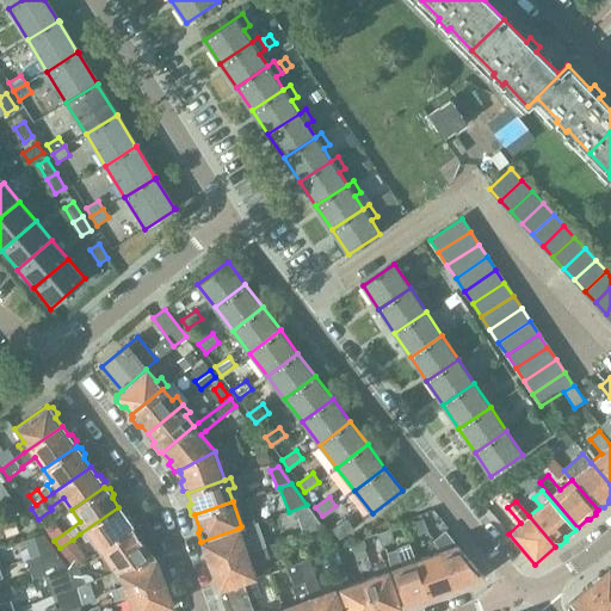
[(91,537),(100,550),(133,528),(131,525),(133,522),(129,516),(124,516),(118,507),(80,534),(86,541),(91,537)]
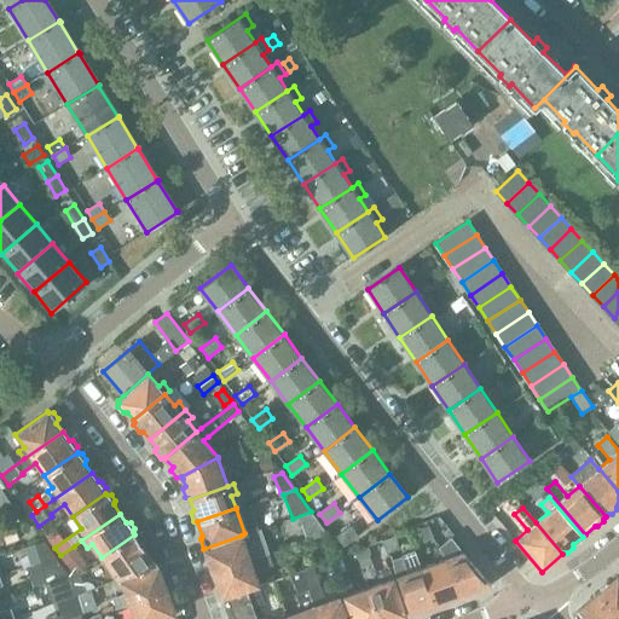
[(313,515),(301,520),(307,539),(325,533),(313,515)]
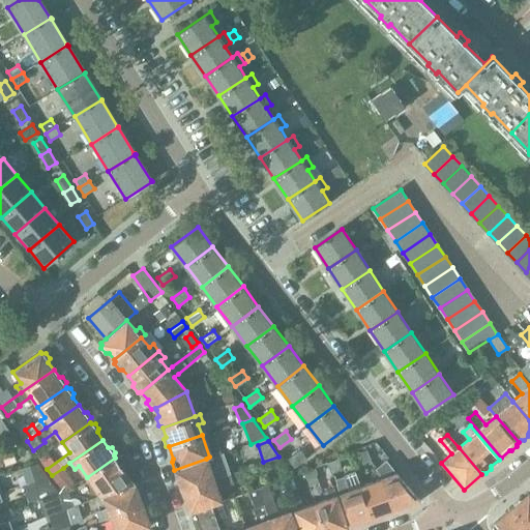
[(288,460),(293,467),(305,459),(300,450),(288,460)]
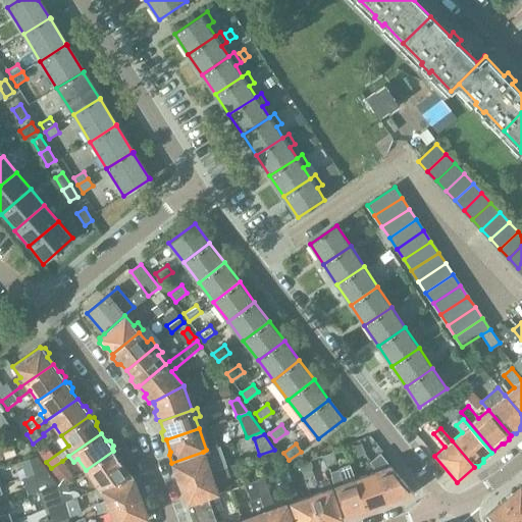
[(363,454),(360,445),(354,447),(357,456),(363,454)]
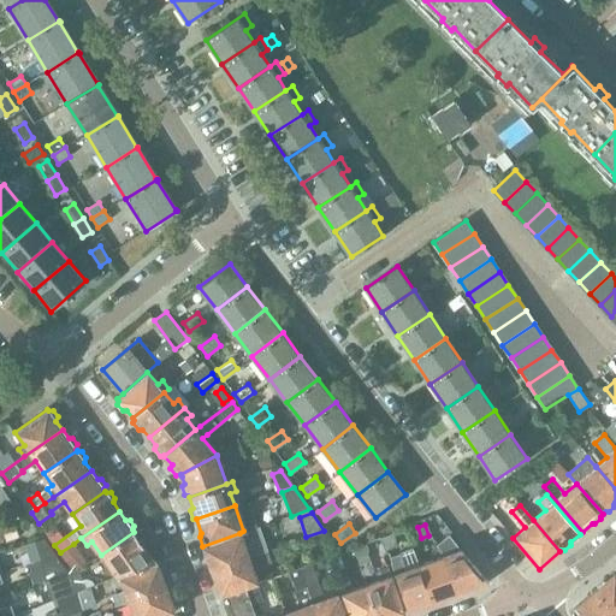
[(117,576),(120,575),(155,563),(143,545),(144,542),(141,534),(136,535),(134,532),(101,555),(117,576)]
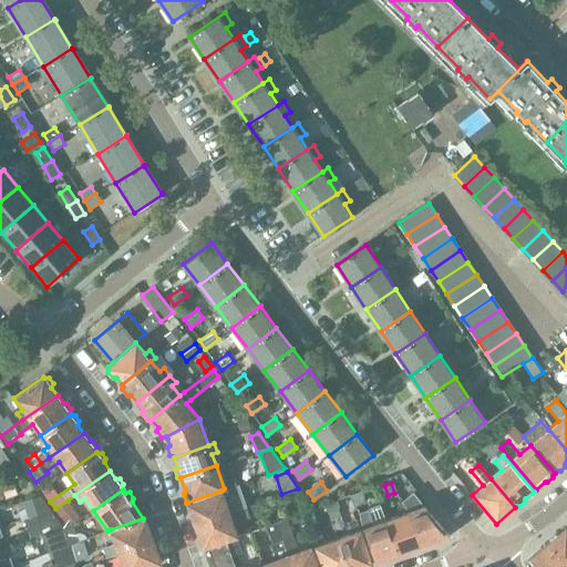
[(392,502),(398,512),(422,500),(418,490),(392,502)]
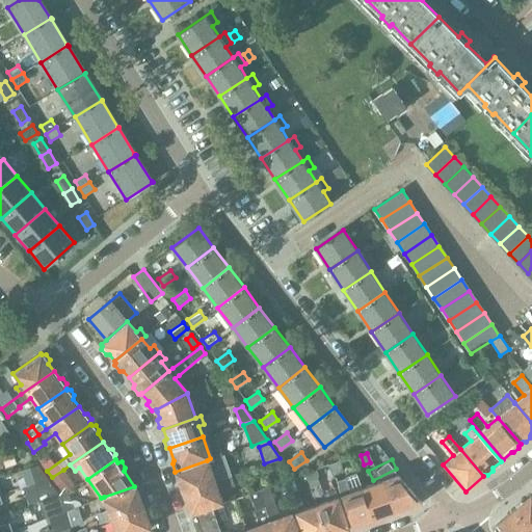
[(175,472),(183,494),(214,482),(207,460),(175,472)]
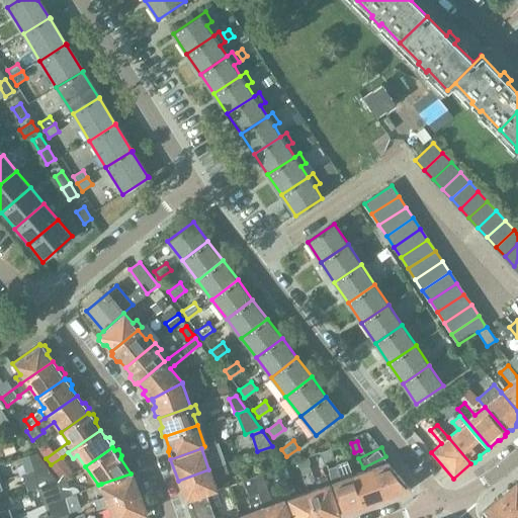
[(334,458),(330,448),(322,452),(325,462),(334,458)]
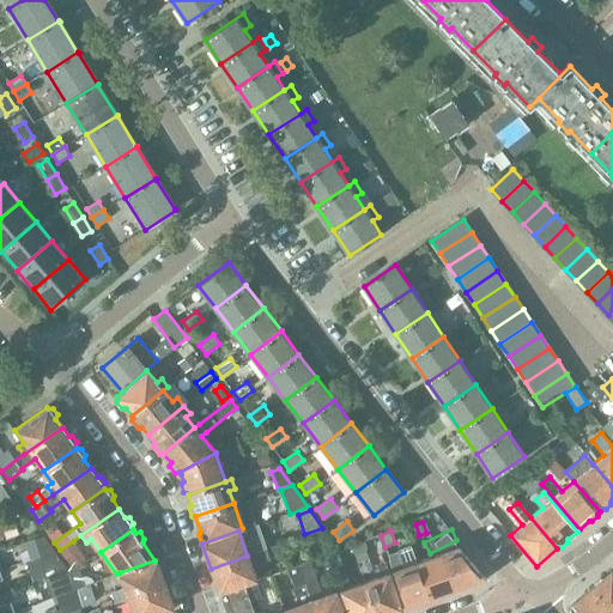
[(35,540),(41,557),(52,552),(48,542),(44,536),(35,540)]
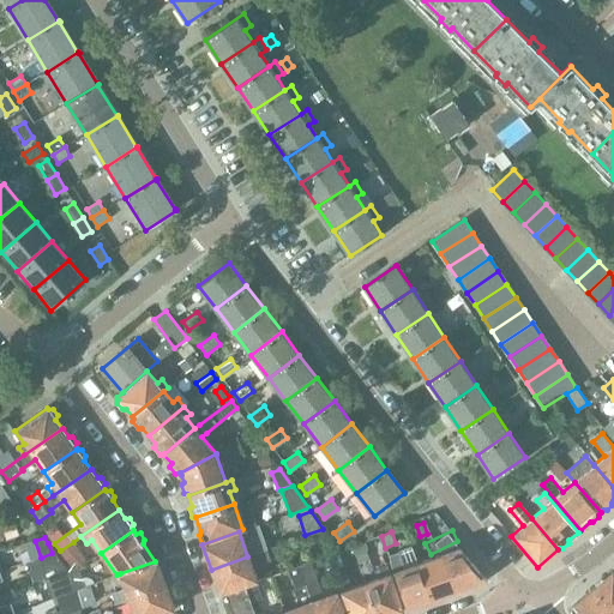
[(80,552),(73,542),(60,551),(60,552),(61,552),(67,561),(80,552)]
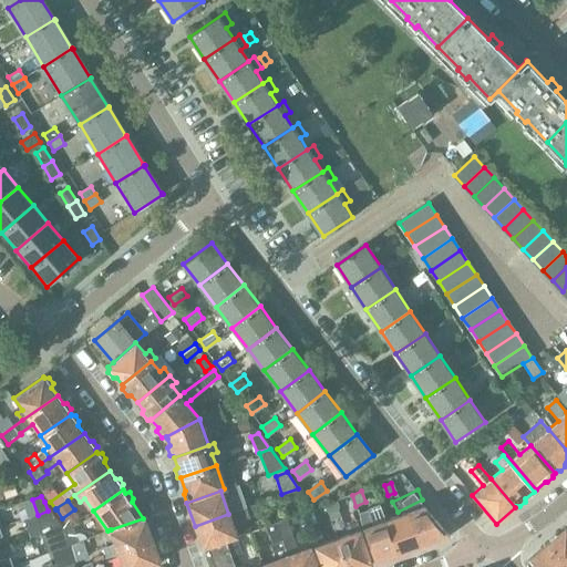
[(326,506),(329,515),(339,511),(336,502),(326,506)]
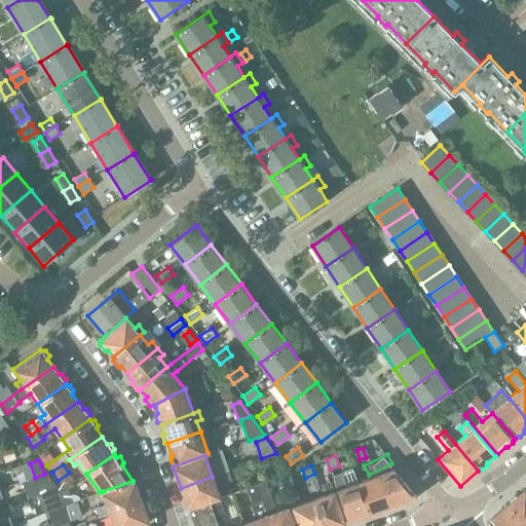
[(392,470),(379,475),(390,508),(417,497),(392,470)]
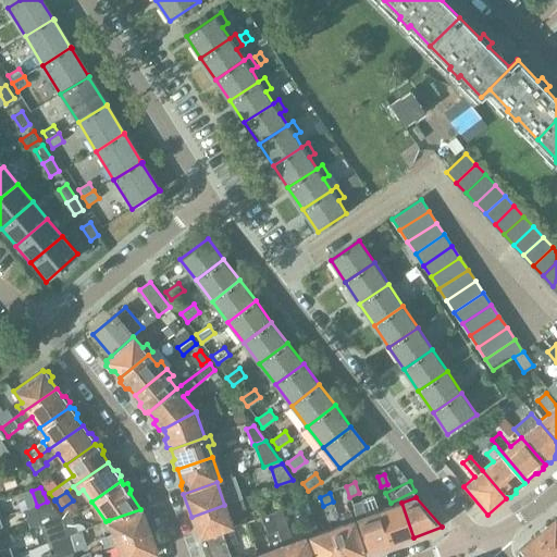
[(37,506),(42,523),(60,516),(49,499),(47,502),(37,506)]
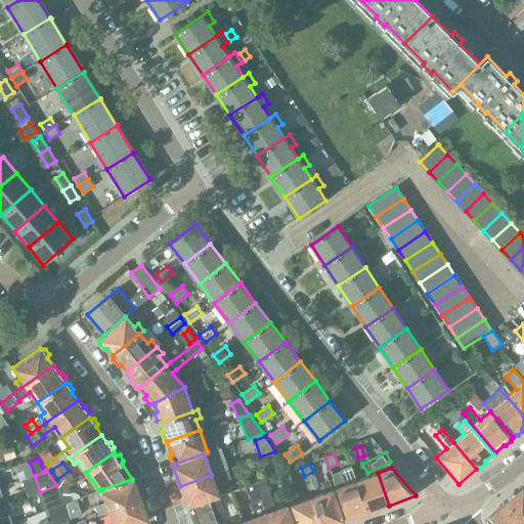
[(378,473),(357,481),(368,513),(370,512),(373,513),(379,511),(380,509),(389,506),(378,473)]
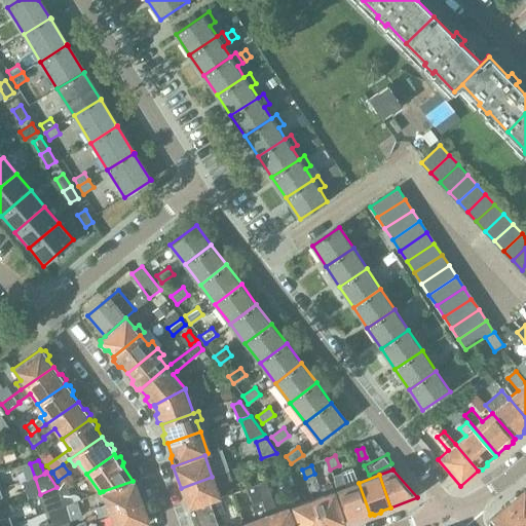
[(181,488),(188,509),(210,501),(209,501),(219,497),(212,477),(181,488)]
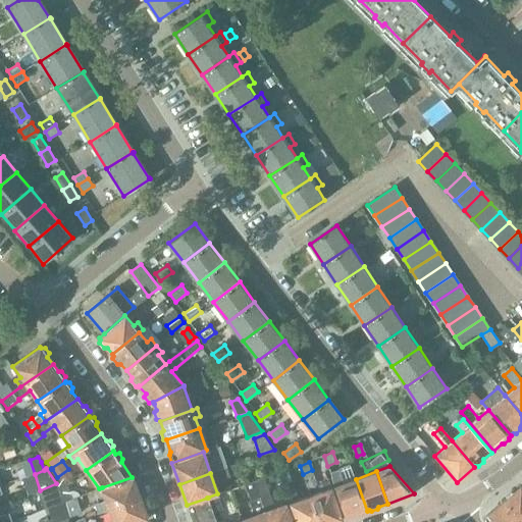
[(263,476),(253,480),(267,521),(292,521),(285,504),(272,509),(264,485),(266,484),(263,476)]
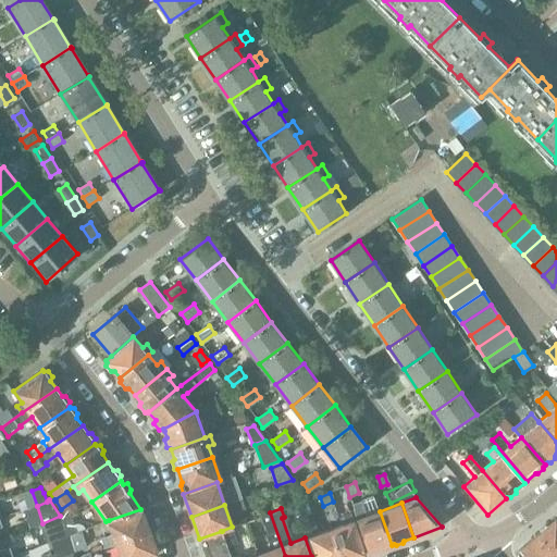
[(106,547),(116,543),(150,531),(143,509),(140,509),(109,520),(114,534),(102,539),(106,547)]
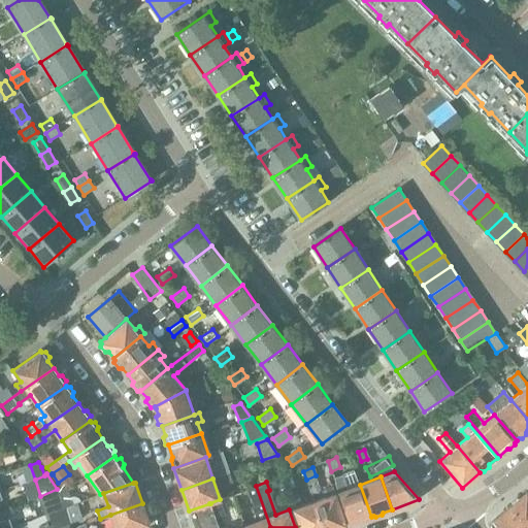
[(371,517),(360,485),(338,492),(350,525),(371,517)]
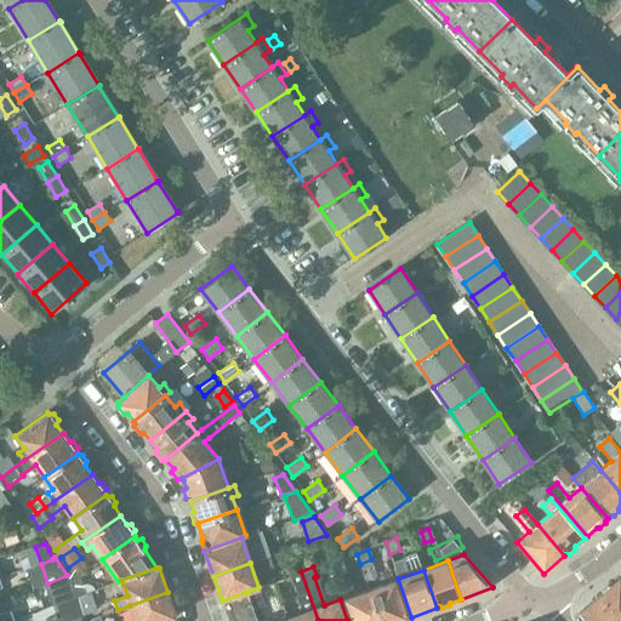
[(318,620),(301,571),(290,576),(292,585),(295,584),(300,596),(296,597),(302,613),(289,617),(290,620),(318,620)]
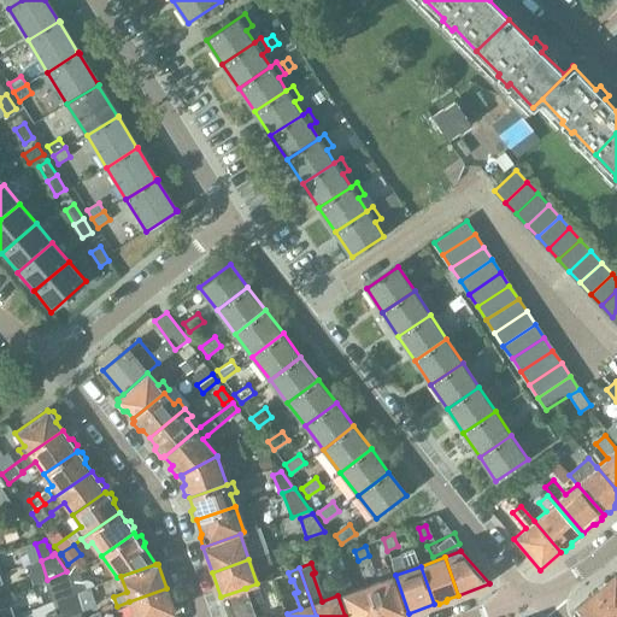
[(383,580),(366,586),(377,616),(399,616),(405,615),(389,570),(381,574),(383,580)]
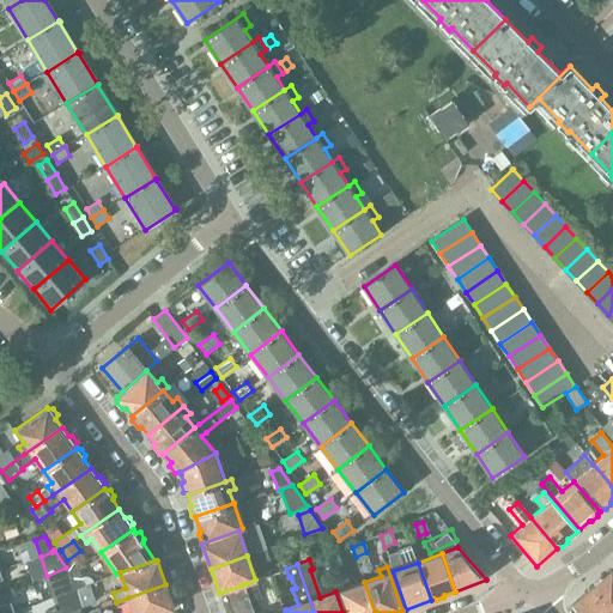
[(66,568),(47,576),(54,596),(78,589),(68,570),(66,568)]
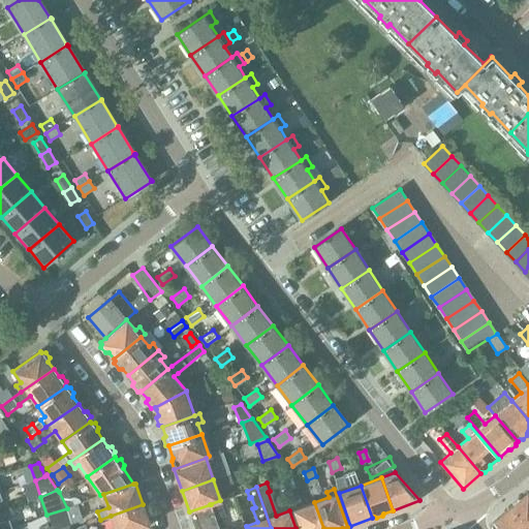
[(323,528),(314,502),(302,506),(296,490),(287,493),(293,509),(300,528),(323,528)]
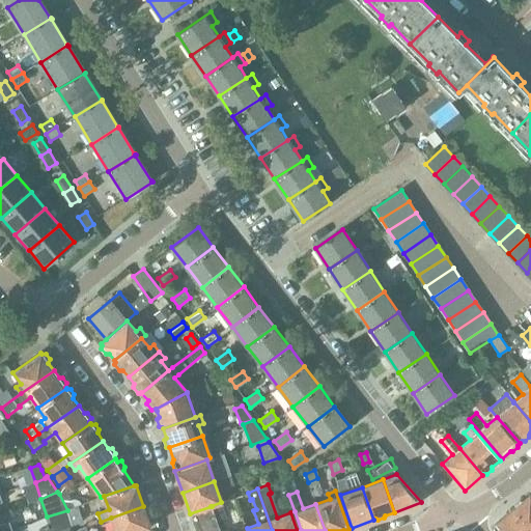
[(514,507),(512,509),(530,530),(530,496),(529,494),(522,501),(520,501),(514,505),(514,507)]
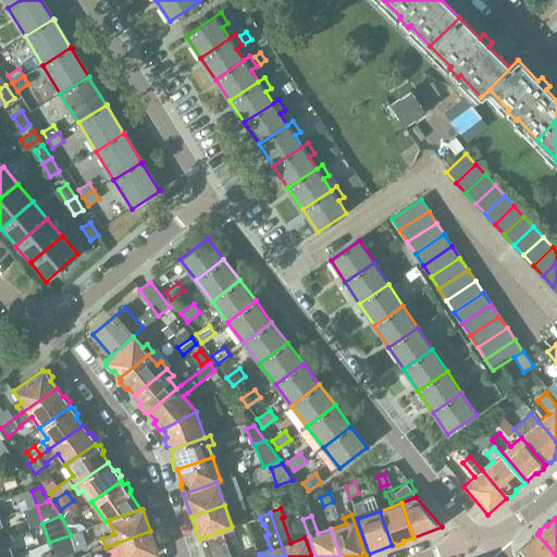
[(232,528),(222,531),(226,546),(237,542),(232,528)]
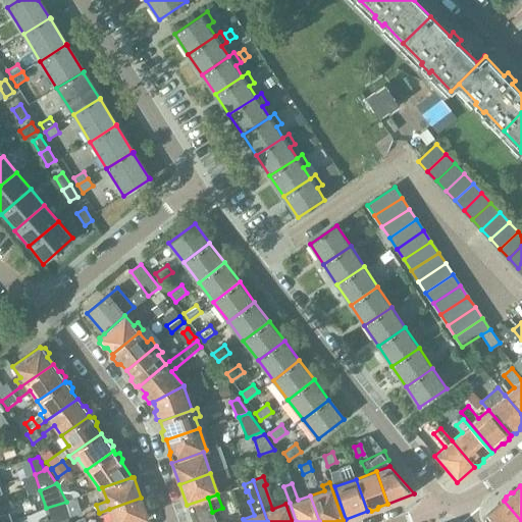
[(66,502),(70,517),(82,513),(76,498),(66,502)]
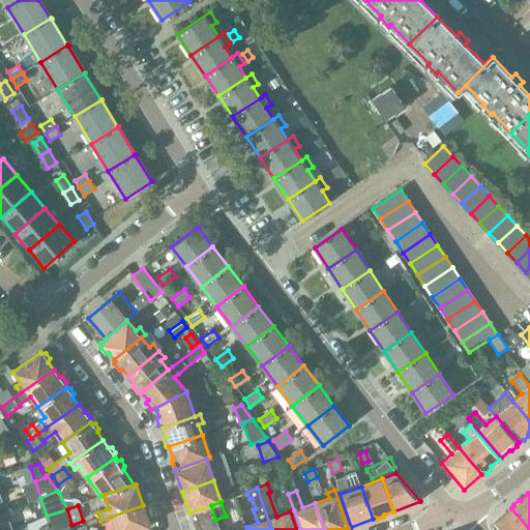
[(143,505),(111,517),(115,529),(141,529),(150,527),(143,505)]
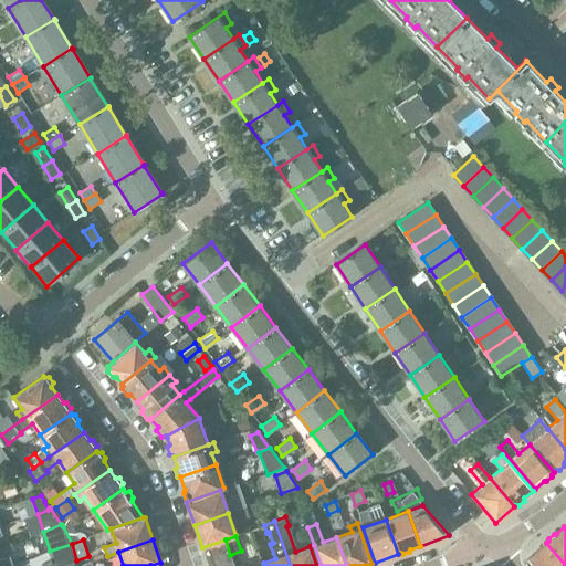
[(226,540),(202,547),(208,565),(234,565),(230,555),(226,540)]
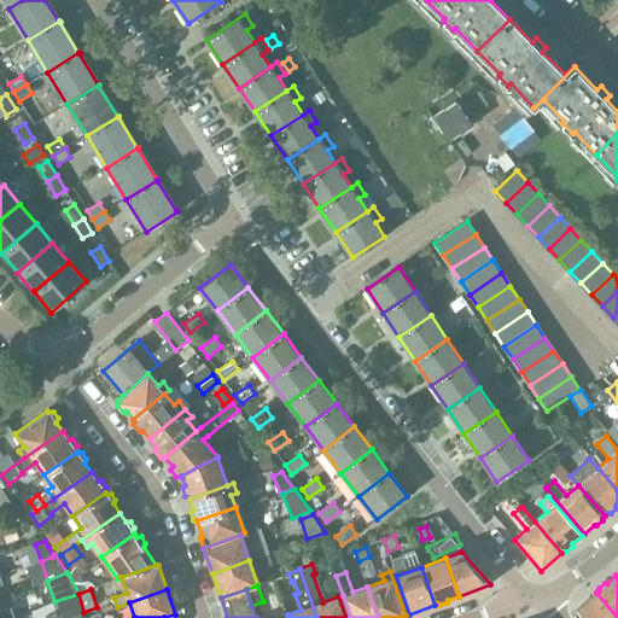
[(617,617),(596,593),(576,610),(583,617),(617,617)]
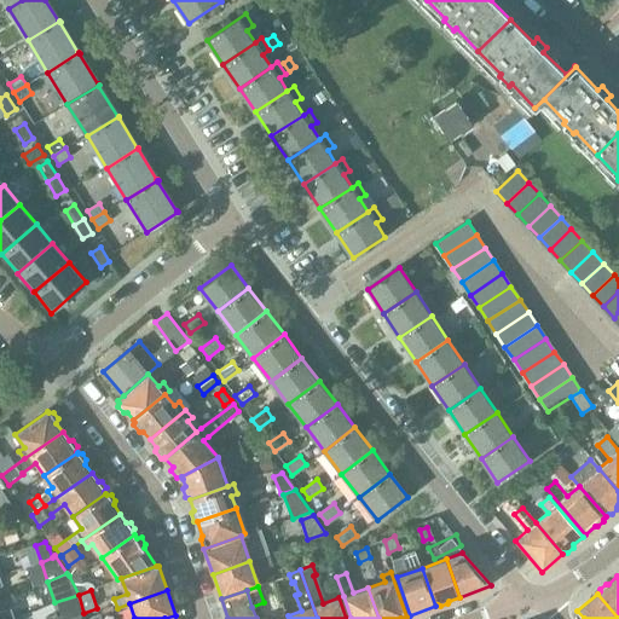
[(64,601),(69,614),(81,611),(76,596),(64,601)]
